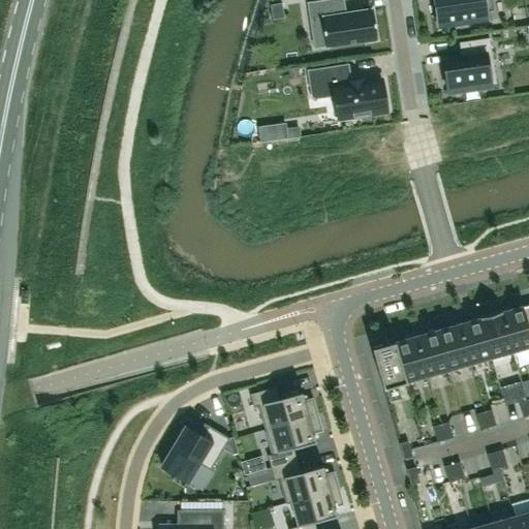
[(321,18),(325,47),(376,39),(372,8),(345,12),(343,0),(317,0),(306,2),(309,20),(321,18)]
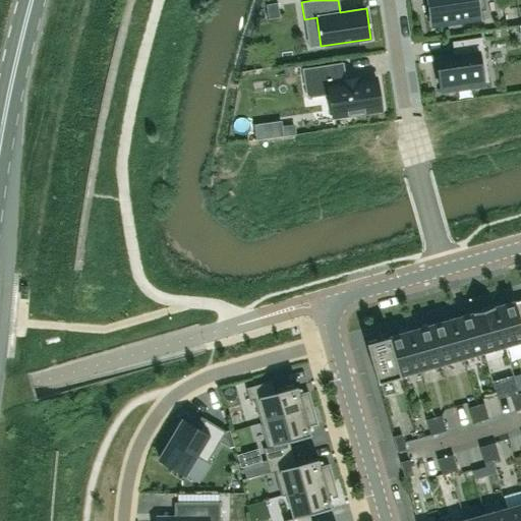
[(426,0),(430,26),(479,19),(478,11),(484,10),(483,0),(426,0)]
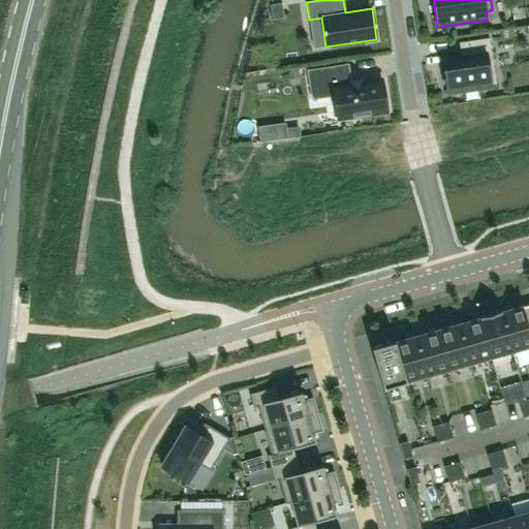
[(461,57),(442,59),(446,90),(496,83),(489,37),(459,42),(461,57)]
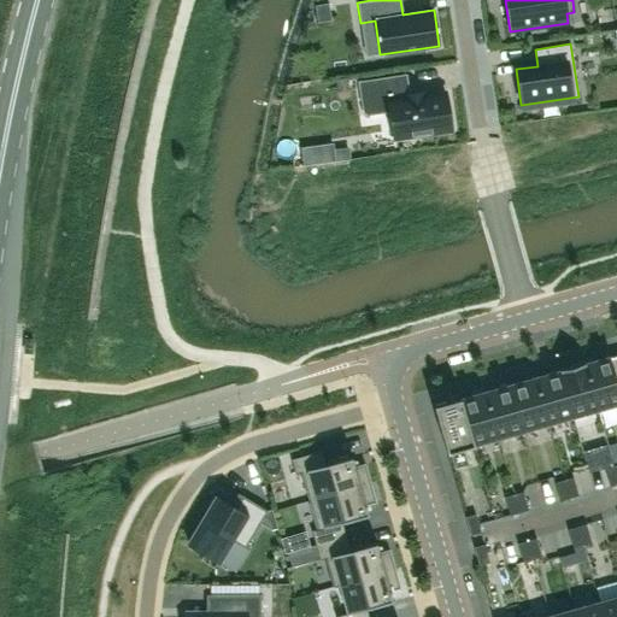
[(405,76),(359,82),(364,115),(389,111),(393,137),(451,129),(450,122),(451,122),(447,101),(446,101),(445,93),(423,97),(423,93),(418,93),(419,95),(410,97),(410,95),(407,95),(405,76)]
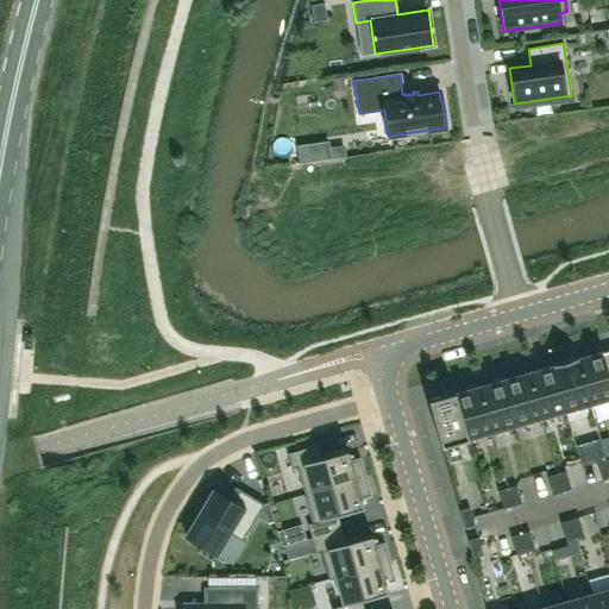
[(344,145),(327,148),(330,158),(345,156),(344,145)]
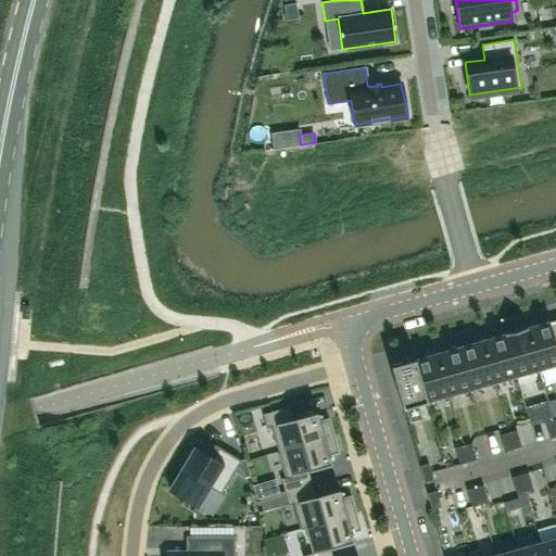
[(555,364),(555,319),(551,321),(551,320),(527,327),(539,369),(555,364)]
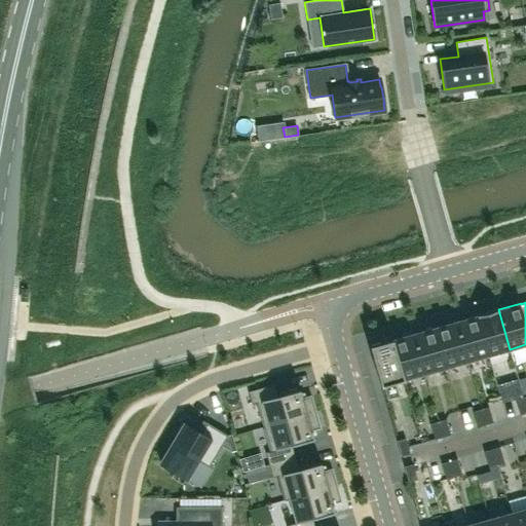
[(510,349),(498,309),(477,315),(488,355),(510,349)]
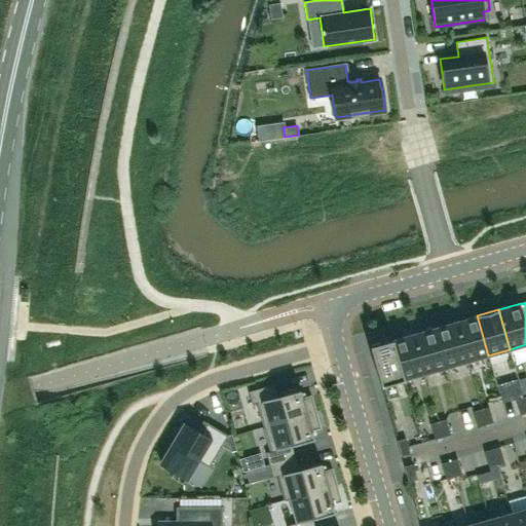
[(488,355),(477,315),(455,322),(466,362),(488,355)]
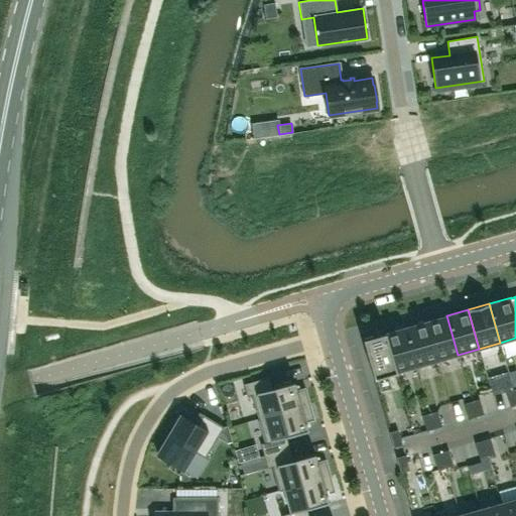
[(458,355),(446,315),(426,321),(437,361),(458,355)]
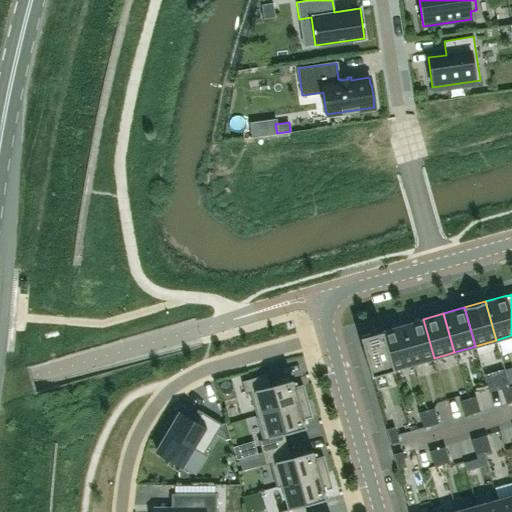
[(434,358),(423,319),(402,325),(413,364),(434,358)]
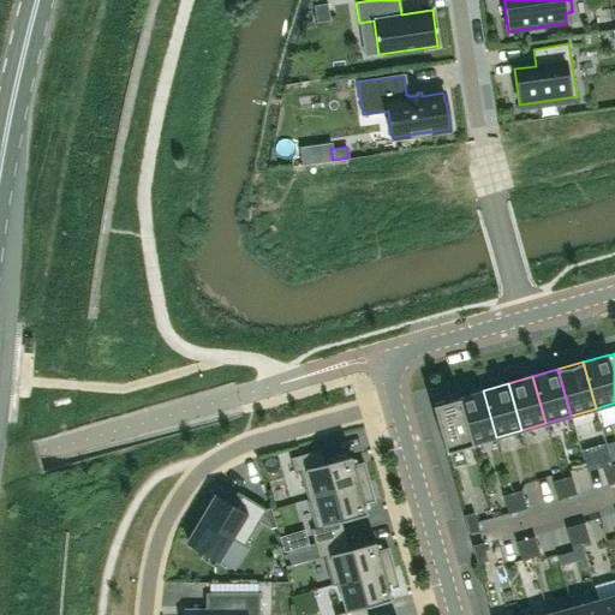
[(496,437),(483,390),(458,396),(471,445),(496,437)]
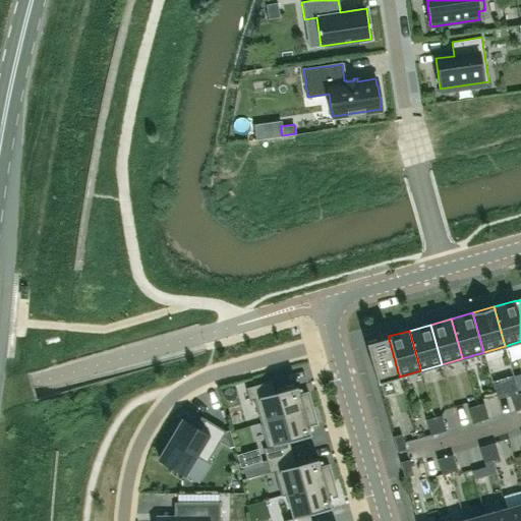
[(399,377),(388,336),(365,342),(378,383),(399,377)]
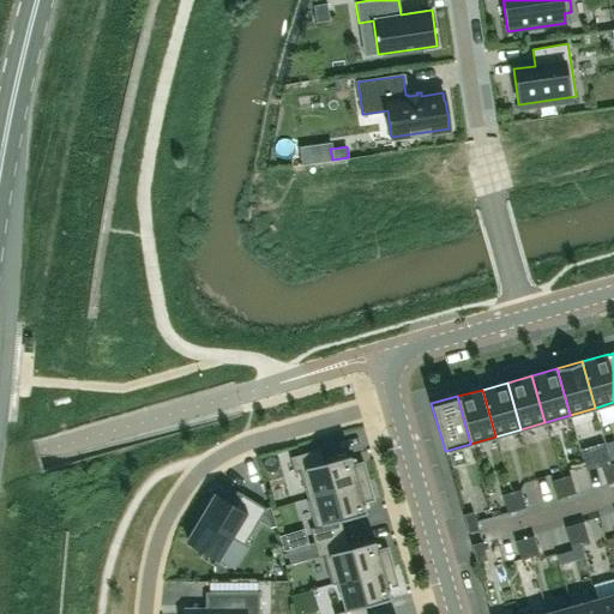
[(299,470),(307,498),(368,481),(362,462),(353,464),(350,455),(325,462),(320,447),(289,457),(294,471),(299,470)]
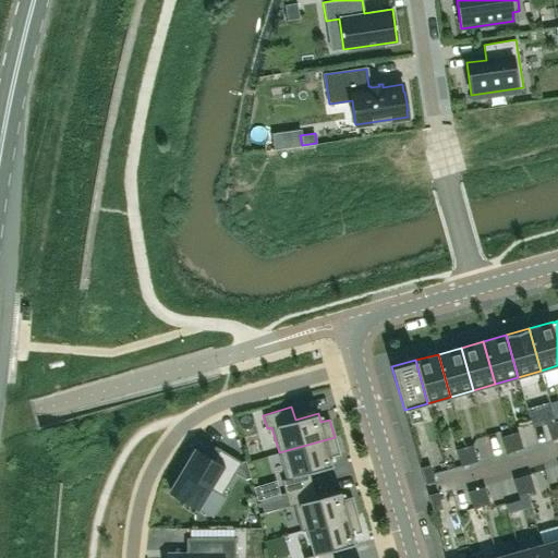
[(557,438),(557,432),(555,421),(546,424),(552,440),(557,438)]
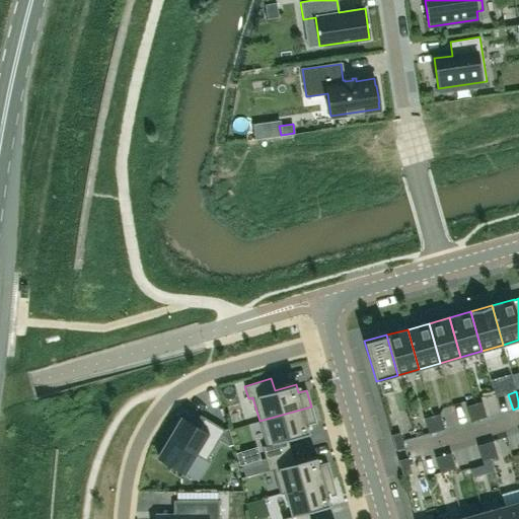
[(482,401),(473,403),(478,420),(487,417),(482,401)]
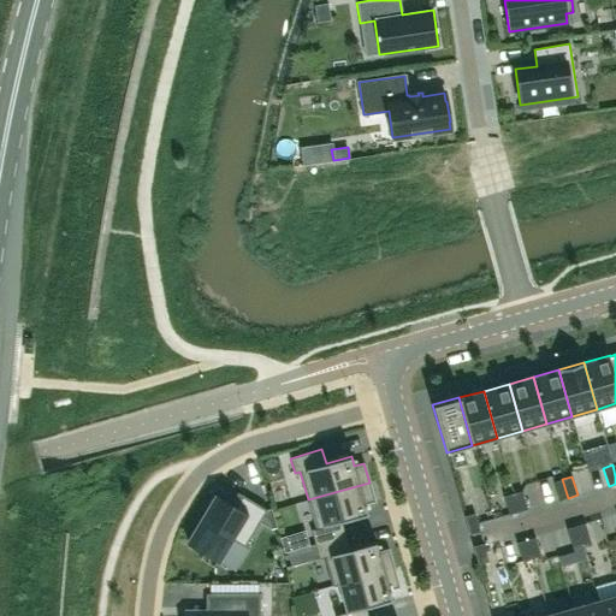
[(568,498),(562,479),(554,481),(558,501),(568,498)]
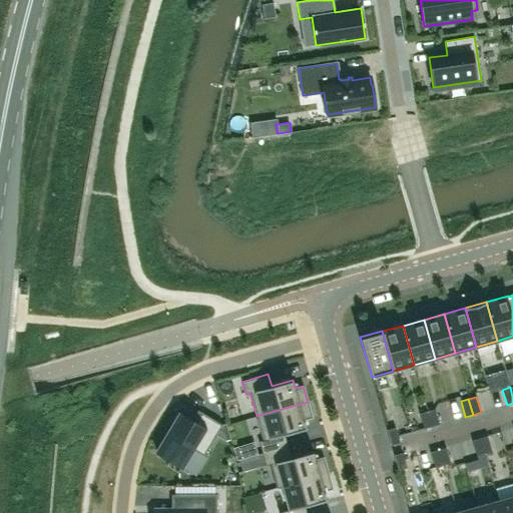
[(312,417),(308,402),(257,416),(264,440),(259,441),(262,453),(287,446),(284,434),(306,428),(304,420),(312,417)]
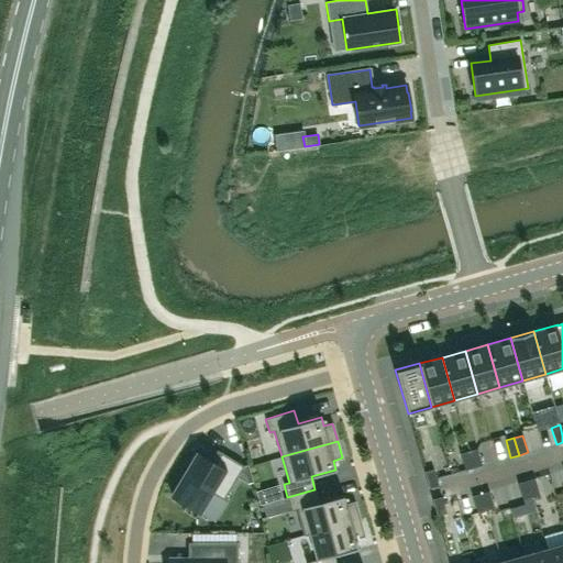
[(482,465),(477,449),(468,451),(473,467),(482,465)]
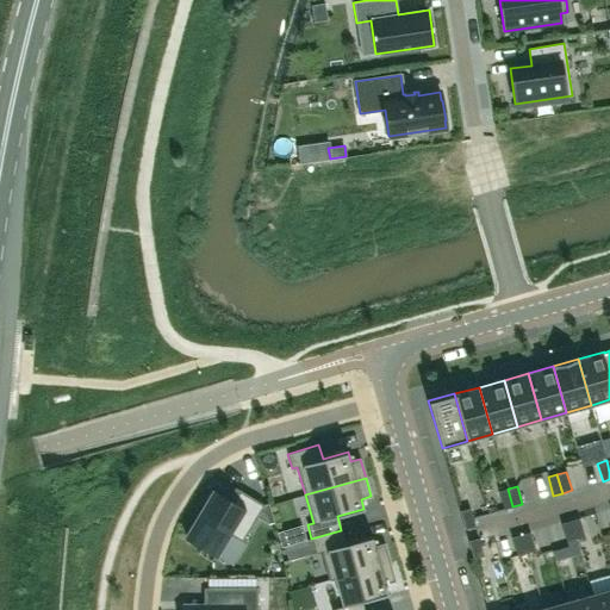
[(512,506),(508,489),(498,491),(504,509),(512,506)]
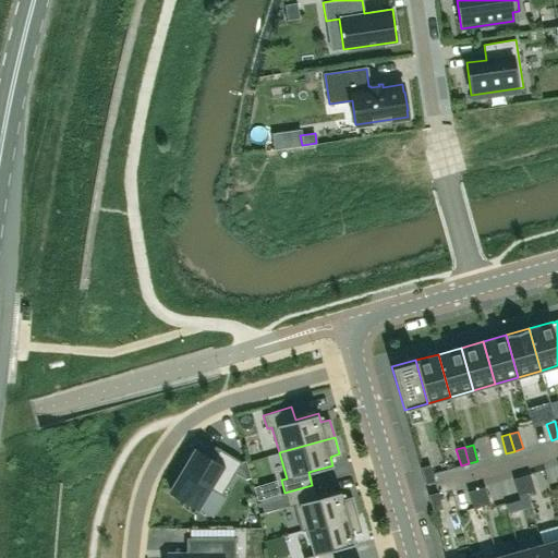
[(241,462),(219,448),(213,460),(195,449),(170,492),(198,509),(209,488),(221,496),(241,462)]
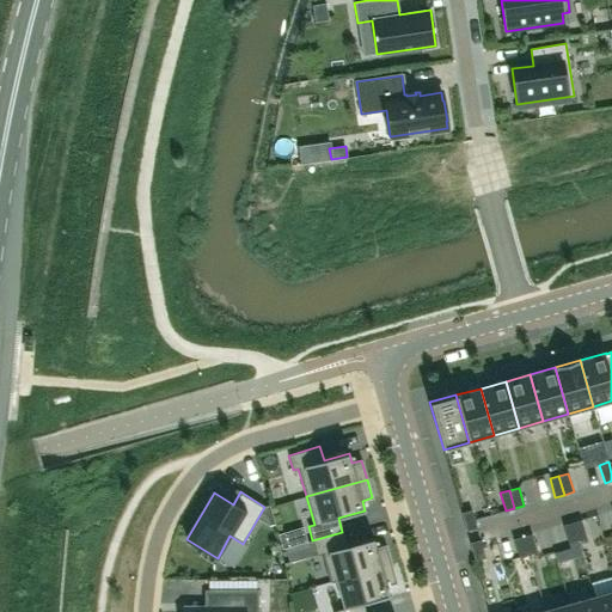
[(476,528),(473,520),(471,509),(461,512),(467,531),(476,528)]
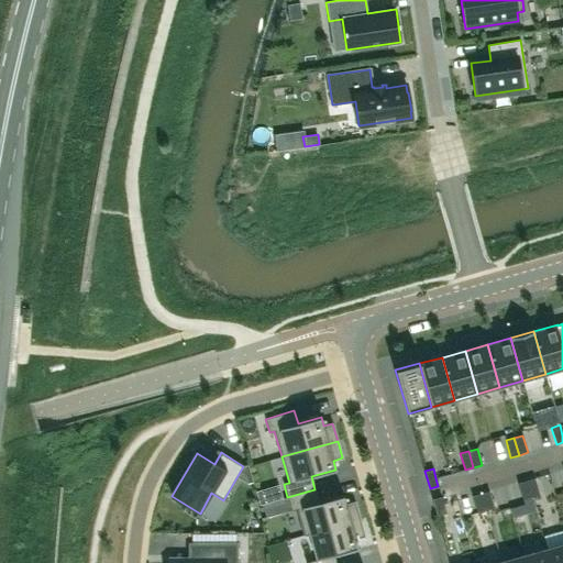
[(539,495),(534,477),(526,481),(531,497),(539,495)]
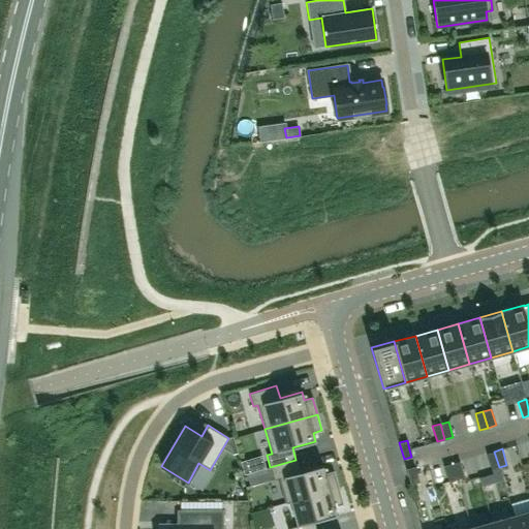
[(499,467),(494,452),(487,454),(491,469),(499,467)]
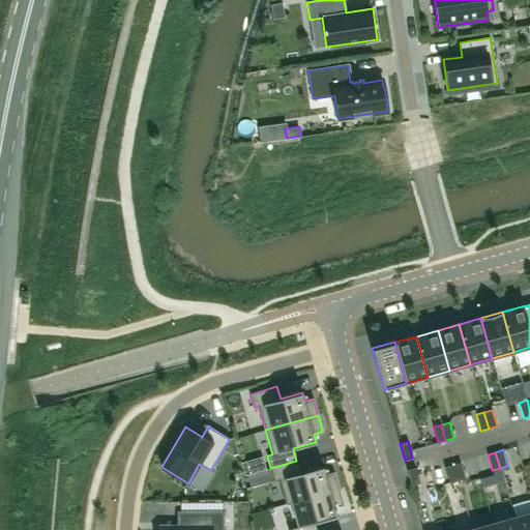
[(323,466),(300,472),(296,461),(270,468),(274,480),(278,479),(286,504),(291,503),(291,502),(339,489),(333,472),(325,475),(323,466)]
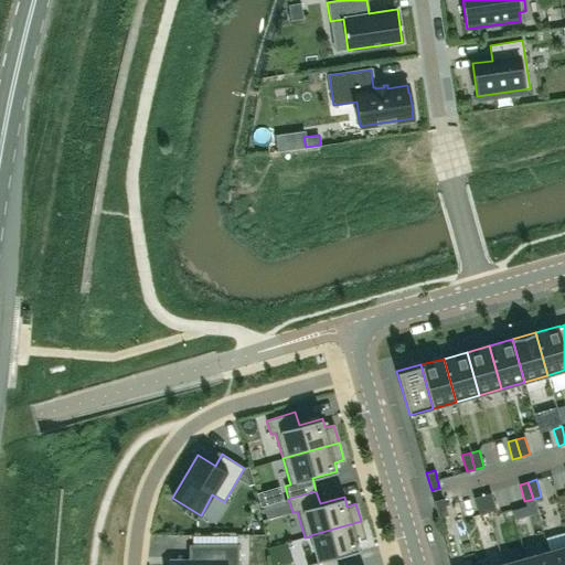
[(496,510),(491,492),(482,494),(487,512),(496,510)]
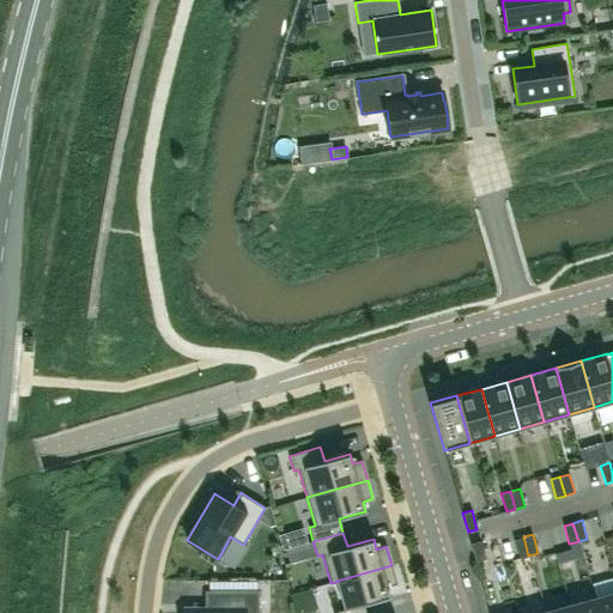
[(528,556),(523,536),(514,539),(520,558),(528,556)]
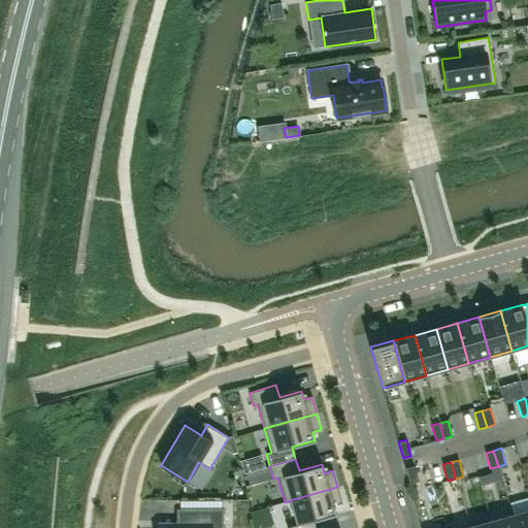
[(410,484),(419,482),(414,465),(405,467),(410,484)]
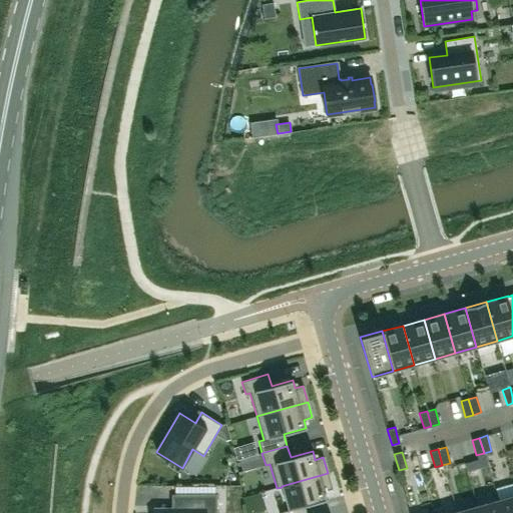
[(332,489),(328,473),(282,486),(282,487),(289,510),(279,512),(306,512),(304,505),(326,499),(324,491),(332,489)]
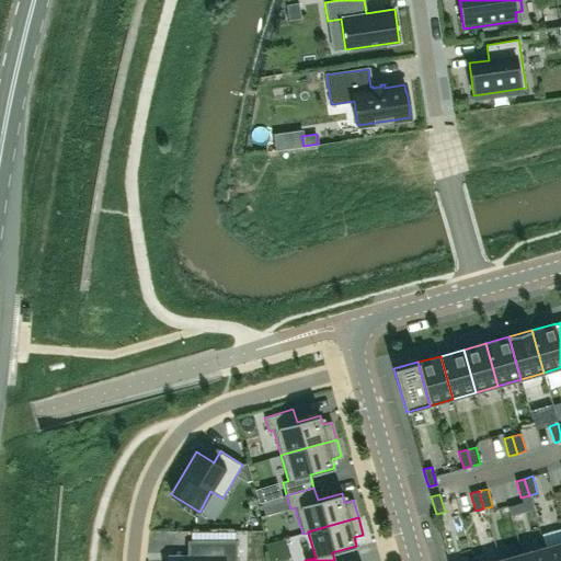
[(235,560),(236,541),(189,541),(189,557),(169,557),(169,560),(235,560)]
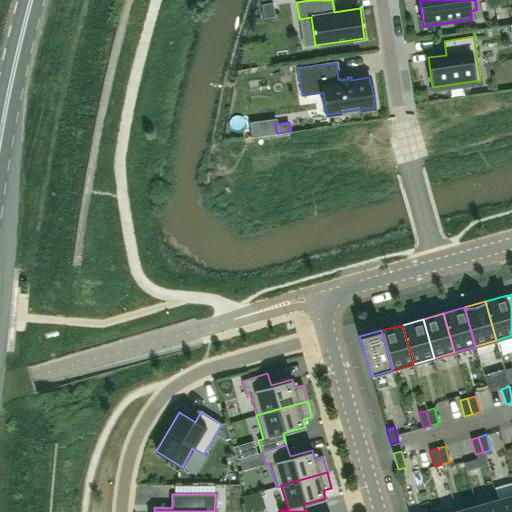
[(511,511),(511,494),(496,499),(499,511),(511,511)]
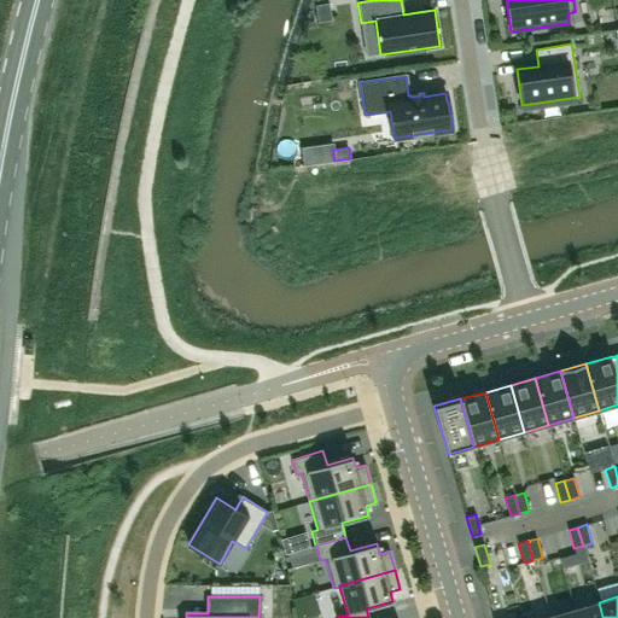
[(602,617),(599,602),(573,610),(576,617),(602,617)]
